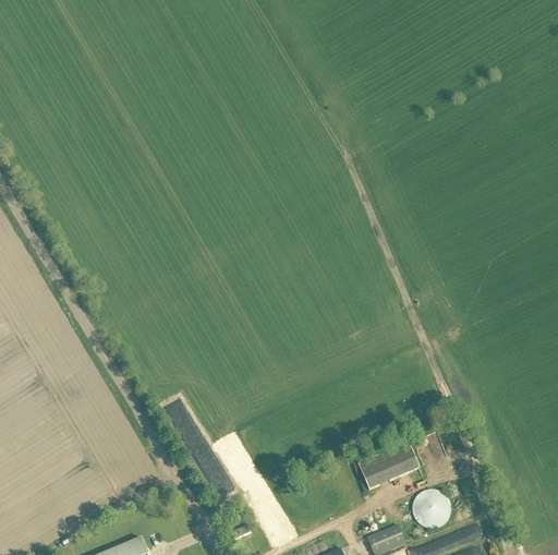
[(360,469),(370,490),(420,468),(411,447),(360,469)]
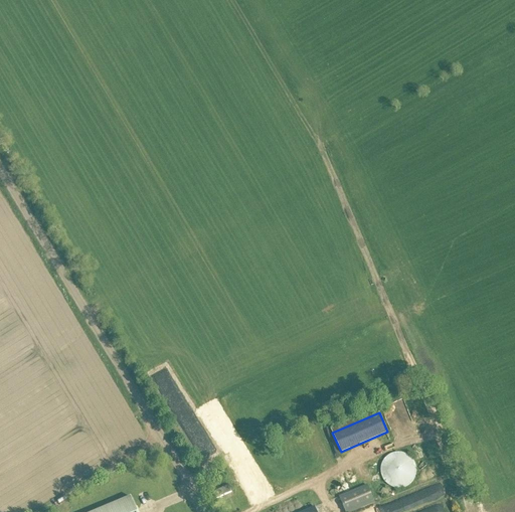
[(314,455),(330,449),(327,441),(311,448),(314,455)]
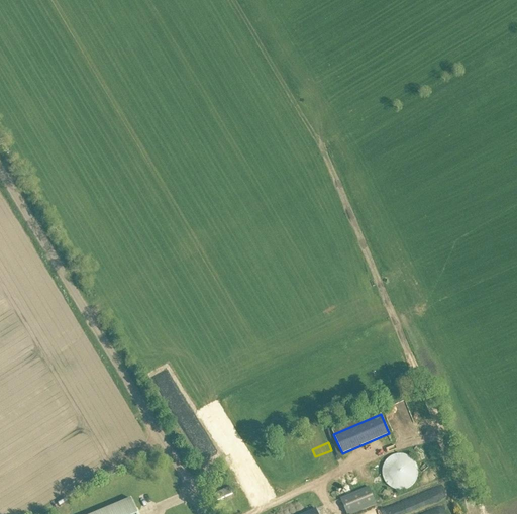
[(418,469),(415,460),(409,455),(402,452),(394,453),(387,457),(383,465),(382,473),(385,480),(391,486),(398,488),(406,487),(413,483),(417,476),(418,469)]
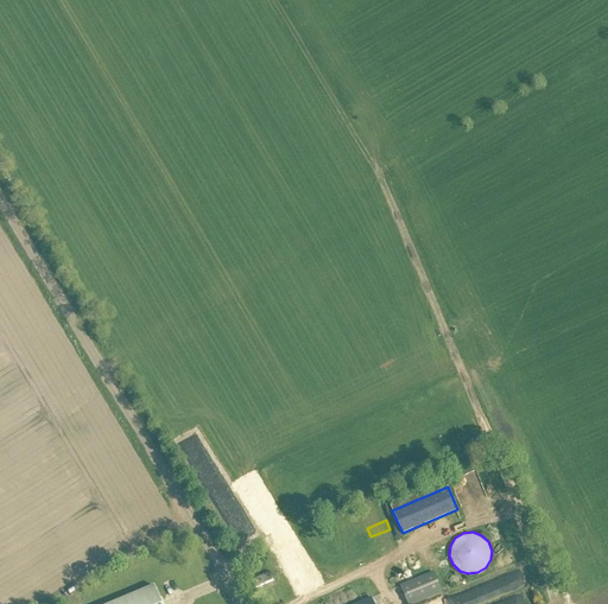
[(295,563),(279,568),(282,576),(297,570),(295,563)]
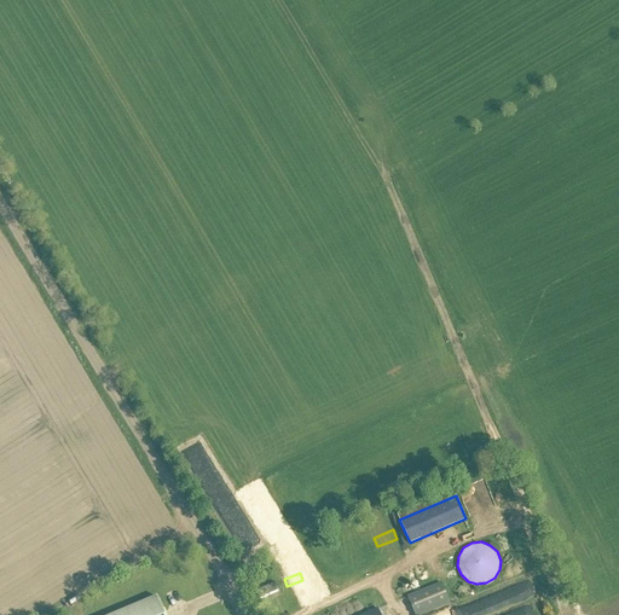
[(441,580),(408,595),(415,614),(420,614),(451,603),(441,580)]
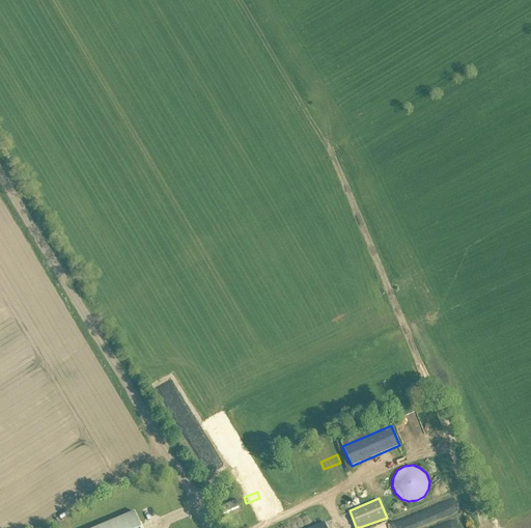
[(221,505),(224,511),(238,505),(234,499),(221,505)]
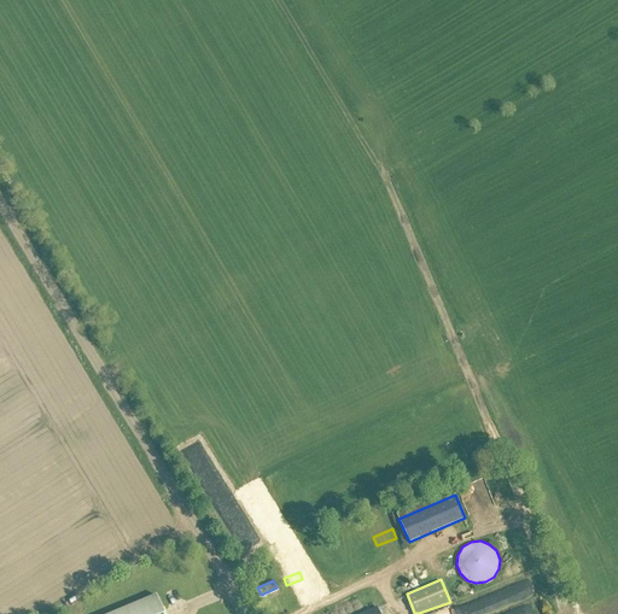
[(165,613),(157,594),(109,613),(165,613)]
